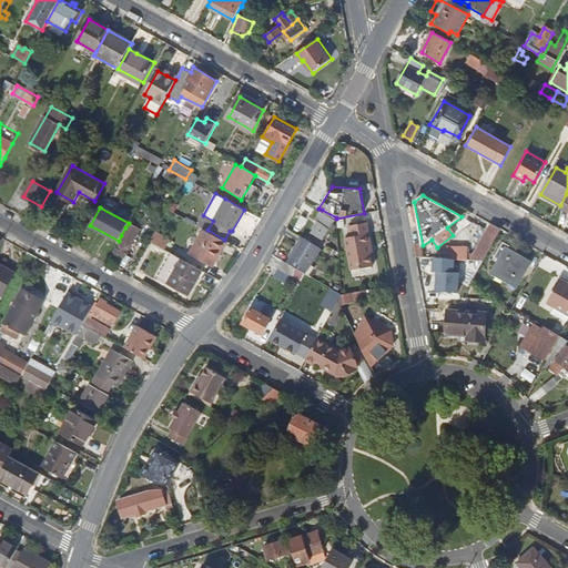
[(334,227),(336,223),(336,217),(322,210),(317,219),(320,220),(314,231),(324,236),(331,226),(334,227)]
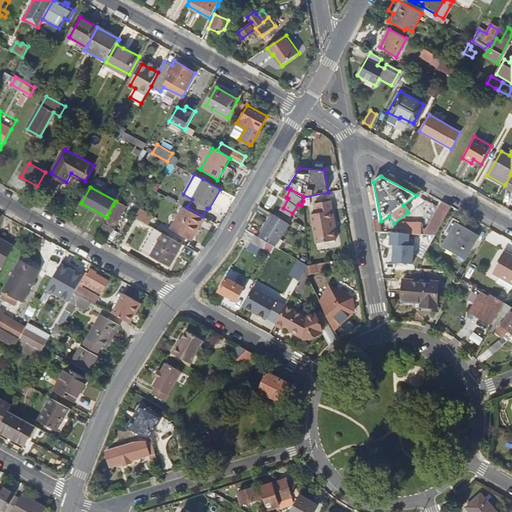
[(332,220),(335,220),(331,199),(316,202),(317,212),(311,213),(316,243),(335,240),(333,228),(332,220)]
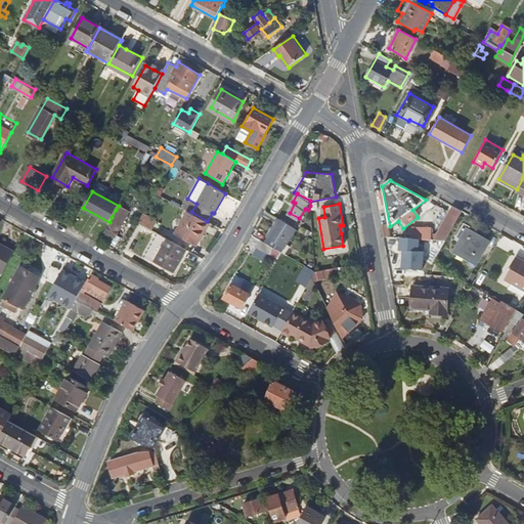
[(426,231),(425,239),(444,241),(462,211),(452,206),(438,231),(426,231)]
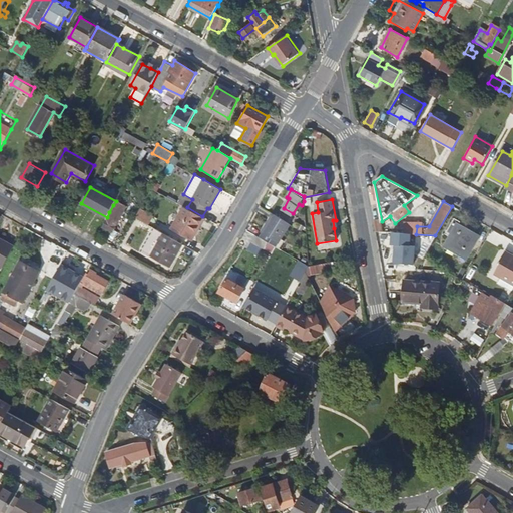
[(119,208),(113,205),(109,212),(111,213),(104,226),(118,234),(122,227),(119,226),(122,220),(118,217),(120,214),(116,212),(119,208)]
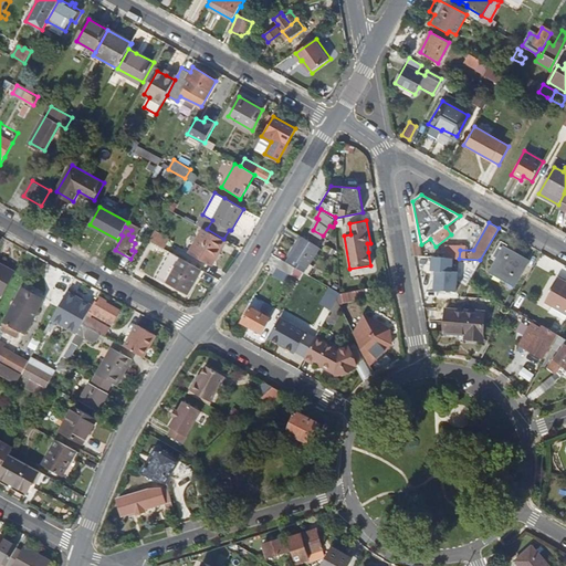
[(211,263),(224,239),(223,239),(207,229),(205,228),(190,252),(211,263)]
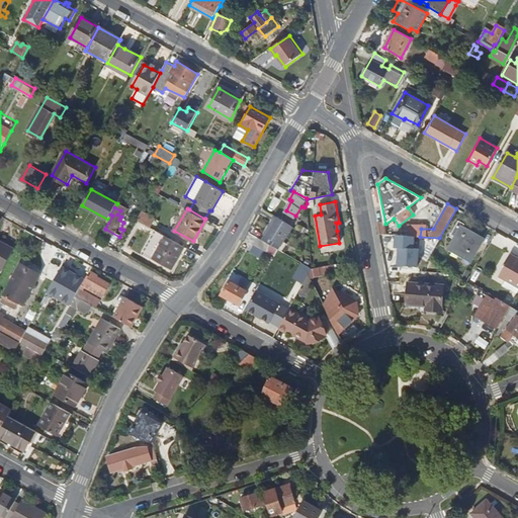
[(157,218),(143,209),(138,220),(151,227),(157,218)]
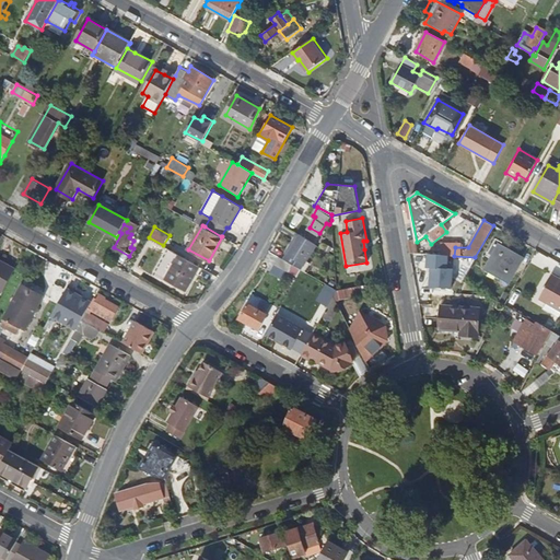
[(315,243),(299,233),(287,254),(289,254),(286,260),(292,264),(301,269),(315,243)]
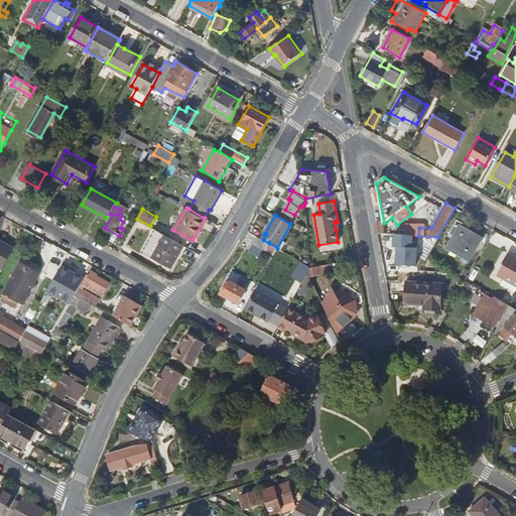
[(464,229),(459,226),(454,223),(448,231),(454,234),(446,246),(469,257),(480,238),(471,233),(473,231),(465,227),(464,229)]
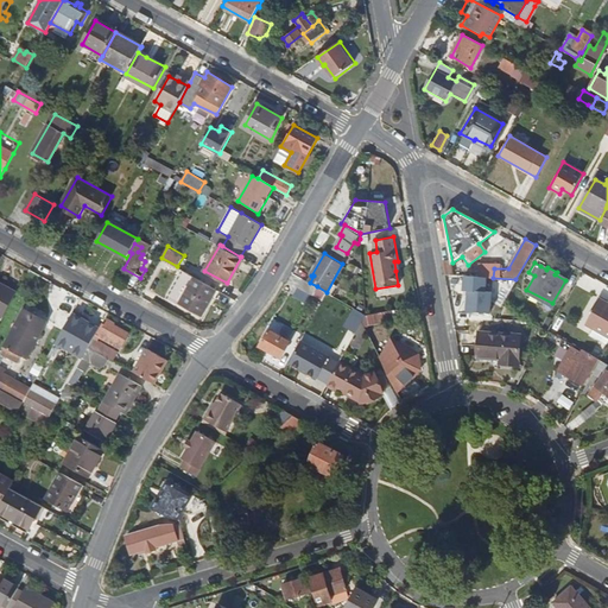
[(217,289),(182,268),(168,295),(202,314),(217,289)]
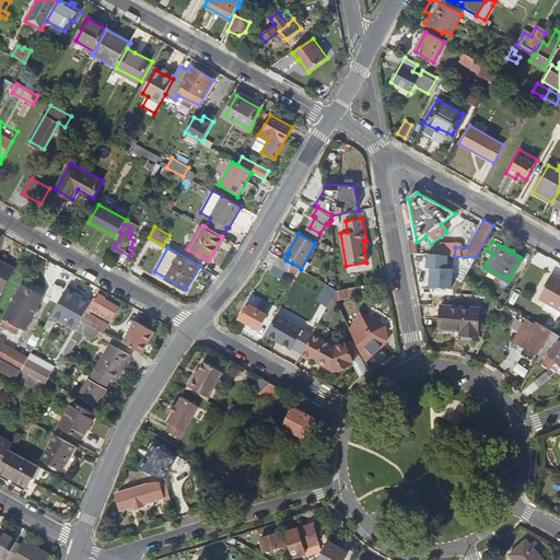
[(431,266),(431,287),(453,287),(453,253),(428,253),(428,266),(431,266)]
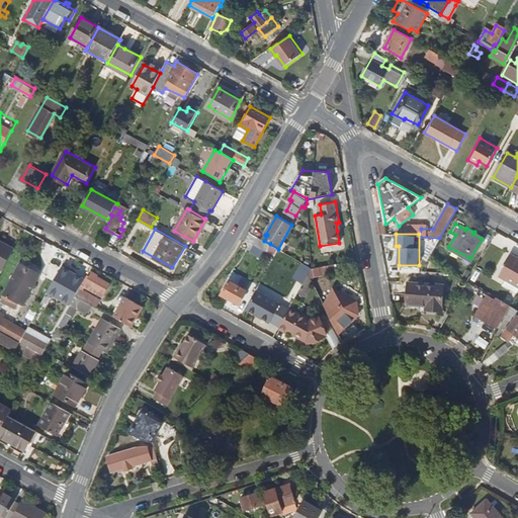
[(266,251),(270,244),(264,241),(259,238),(255,245),(266,251)]
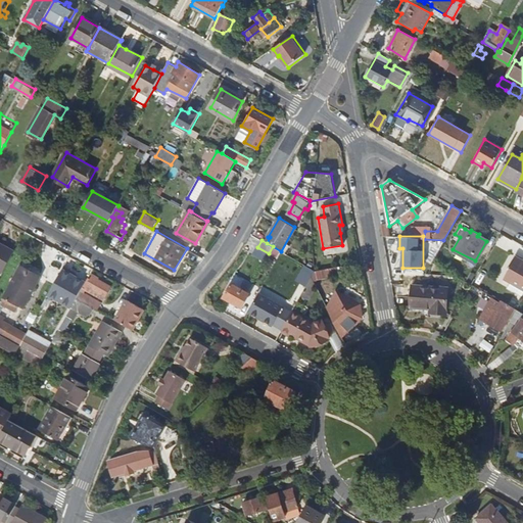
[(15,251),(0,242),(0,270),(3,273),(15,251)]
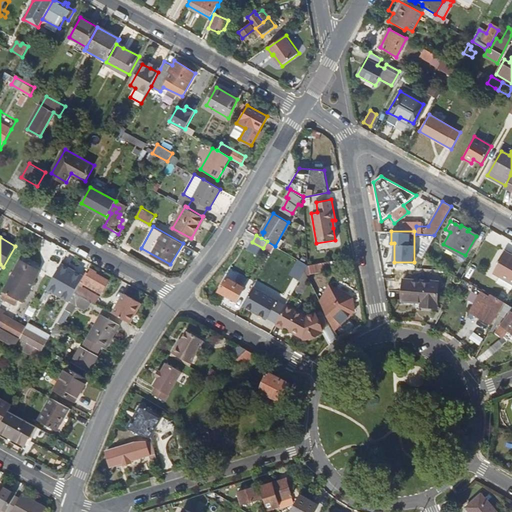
[(511,254),(504,250),(497,261),(498,262),(492,272),(511,283),(511,254)]
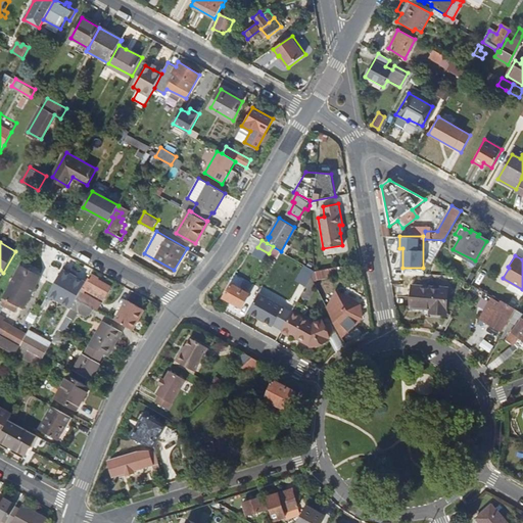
[(79,272),(65,266),(49,295),(52,297),(53,295),(58,297),(58,296),(61,297),(65,290),(76,295),(85,280),(77,276),(79,272)]
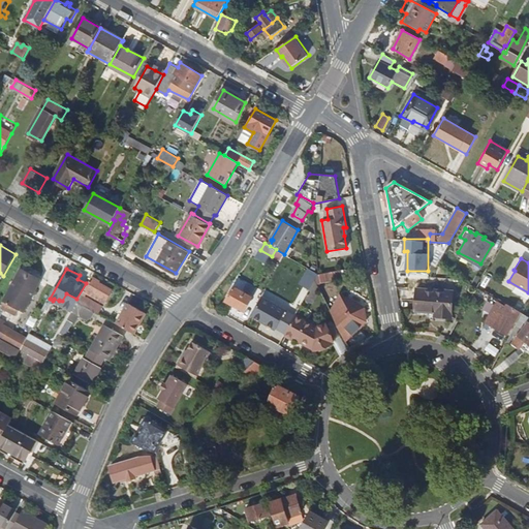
[(349,278),(348,269),(319,274),(316,280),(317,283),(349,278)]
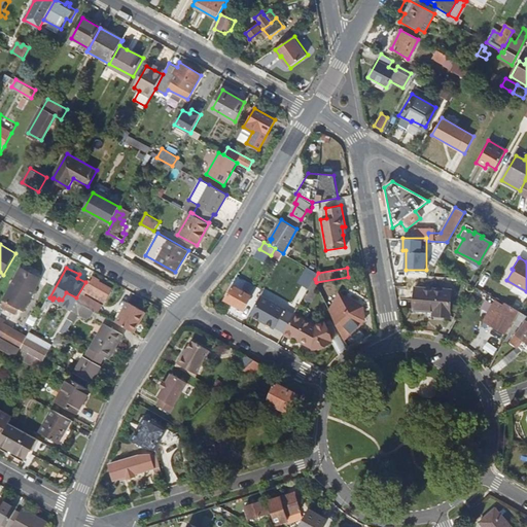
[(23,269),(5,299),(26,310),(31,303),(28,301),(40,279),(23,269)]
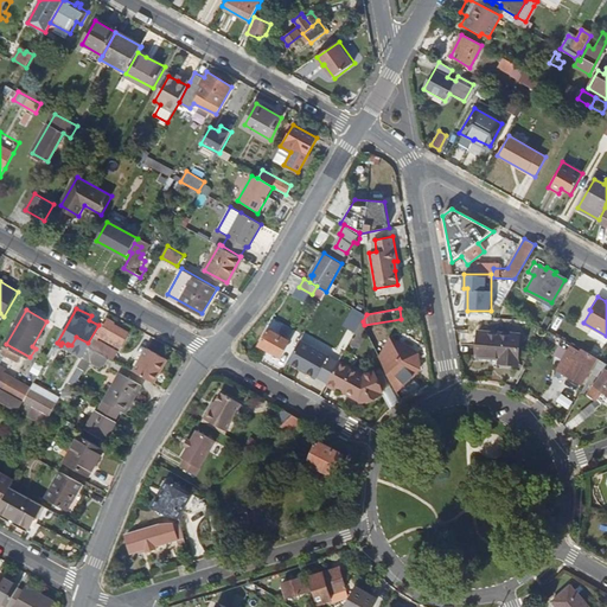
[(351,324),(358,328),(363,321),(366,314),(358,310),(351,324)]
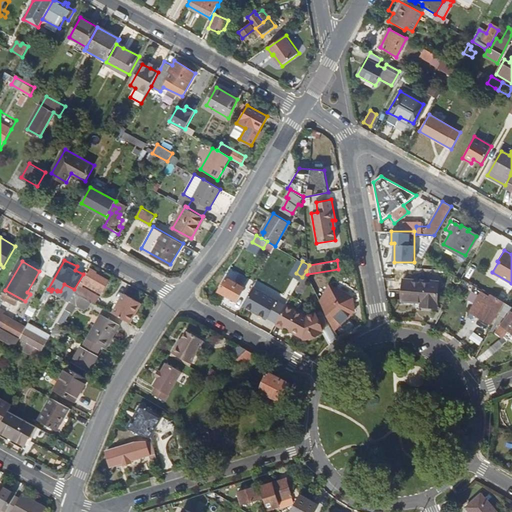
[(387,262),(386,273),(412,274),(418,263),(387,262)]
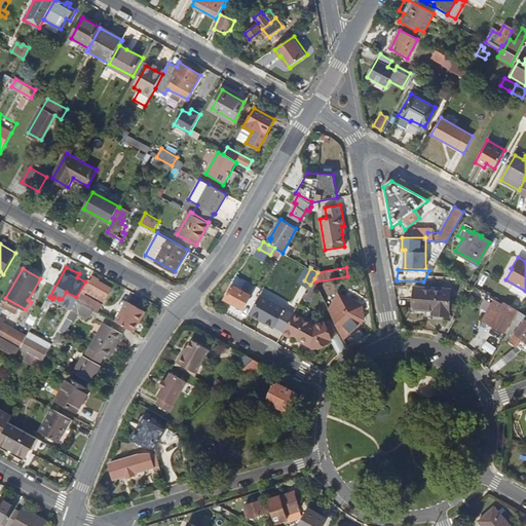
[(113,287),(99,279),(94,276),(89,286),(86,284),(77,299),(94,308),(99,311),(103,304),(84,294),(86,290),(96,295),(98,291),(108,296),(113,287)]
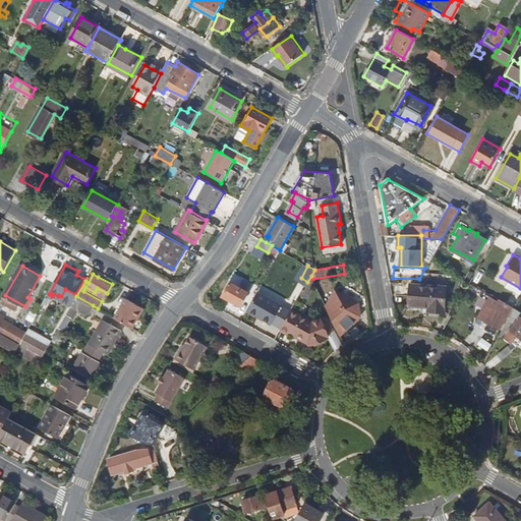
[(315,285),(312,279),(311,276),(307,282),(303,289),(311,293),(315,285)]
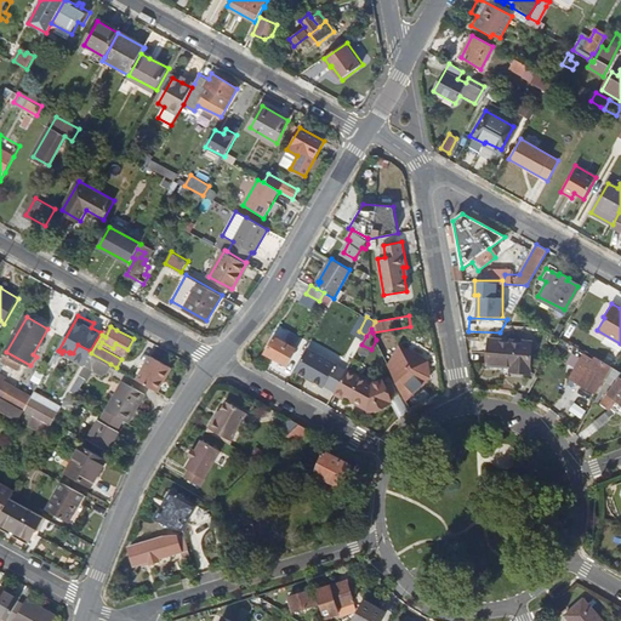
[(297,348),(275,336),(266,353),(289,364),(297,348)]
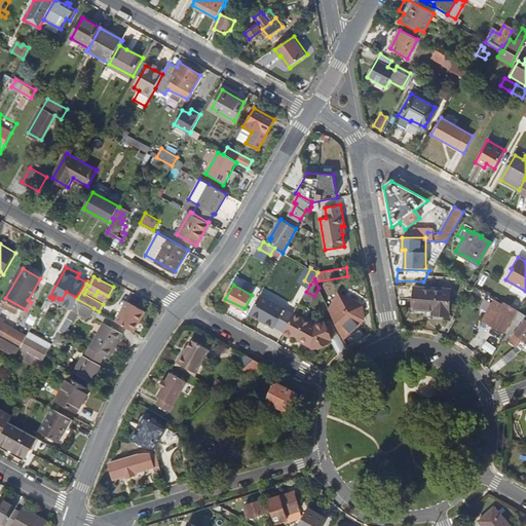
[(433,313),(448,314),(449,290),(414,287),(413,309),(434,310),(433,313)]
